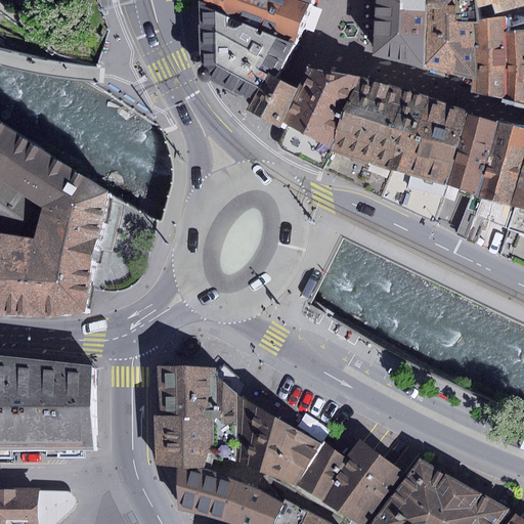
[(209,83),(211,81),(259,102),(272,75),(280,79),(298,46),(199,0),(198,0),(201,67),(202,67),(200,69),(199,70),(198,72),(198,74),(198,77),(200,80),(202,82),(204,83),(209,83)]
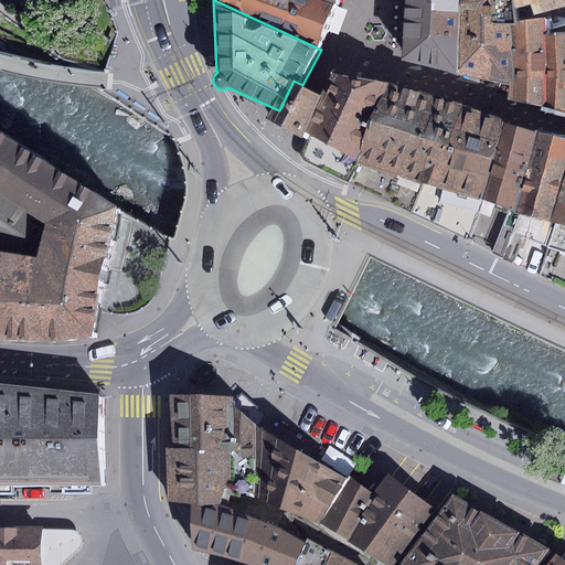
[(214,0),(321,50),(339,8),(319,0),(214,0)]
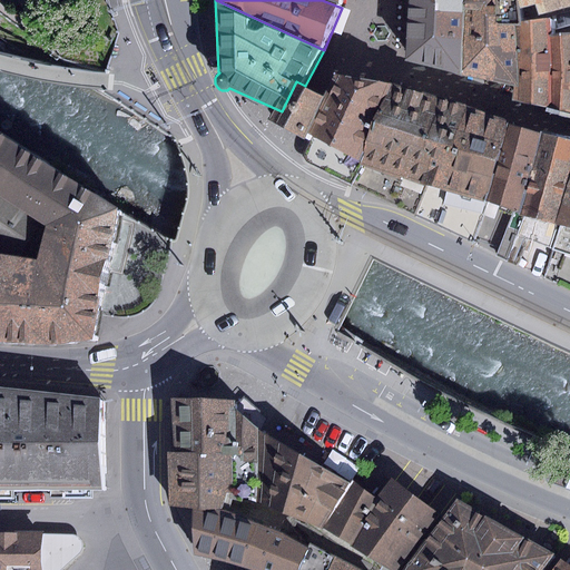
[(462,0),(408,0),(404,61),(461,75),(462,0)]
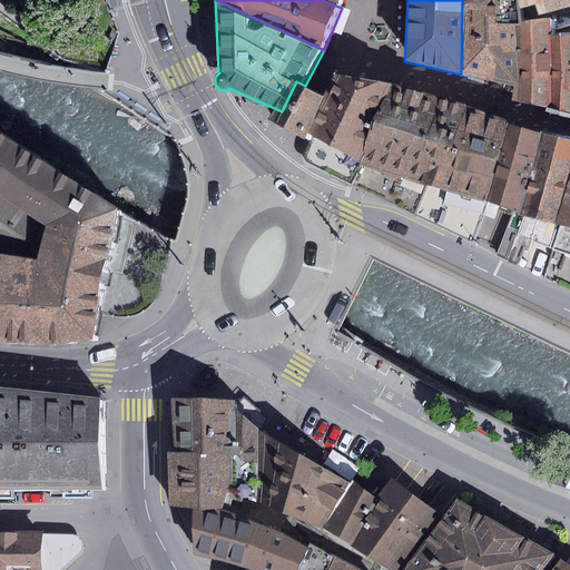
[(462,0),(461,75),(490,80),(513,86),(514,23),(522,22),(519,7),(517,0),(462,0)]
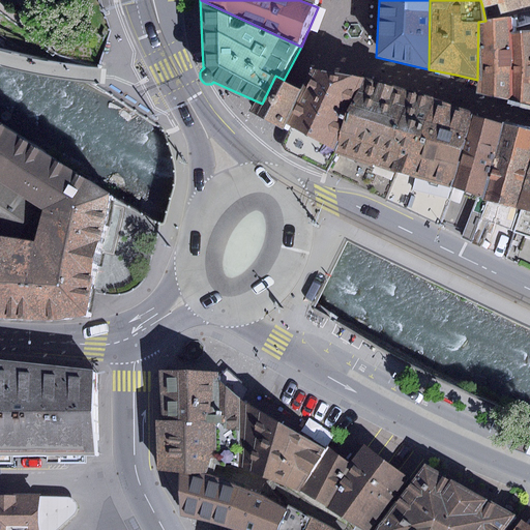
[(529,0),(480,0),(482,6),(497,4),(499,13),(529,4),(529,0)]
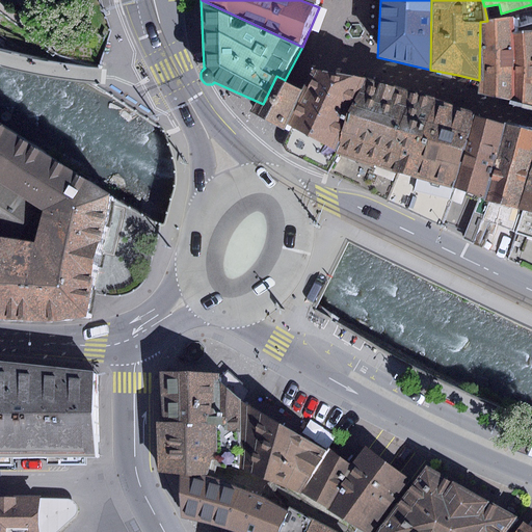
[(479,80),(479,94),(509,101),(511,67),(512,31),(512,19),(487,21),(480,22),(479,80)]
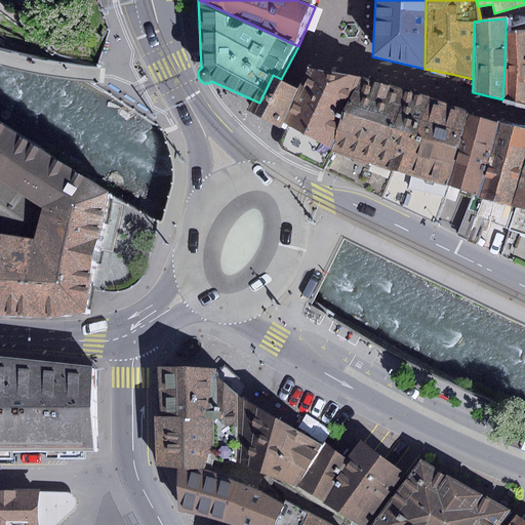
[(505,66),(502,99),(502,103),(524,110),(524,30),(506,31),(505,66)]
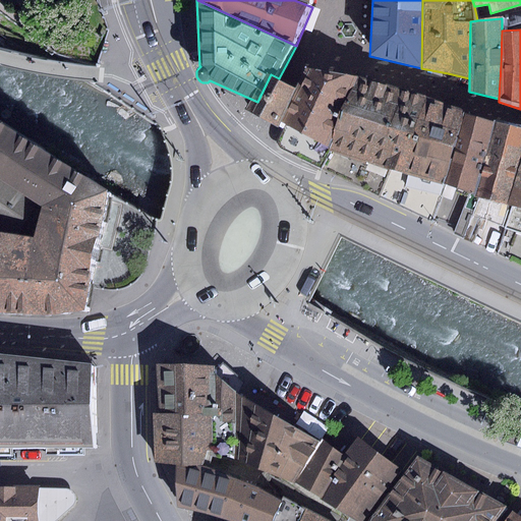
[(358,76),(320,70),(307,93),(290,129),(281,147),(320,167),(358,76)]
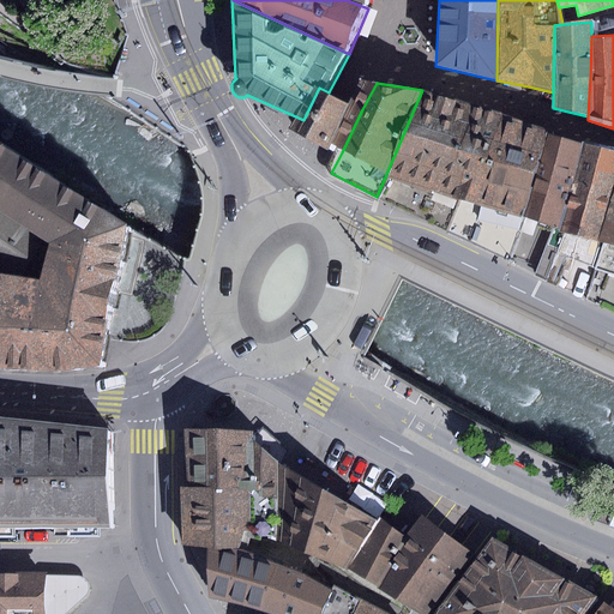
[(329,92),(319,88),(304,120),(298,131),(318,140),(342,152),(362,109),(343,100),(329,92)]
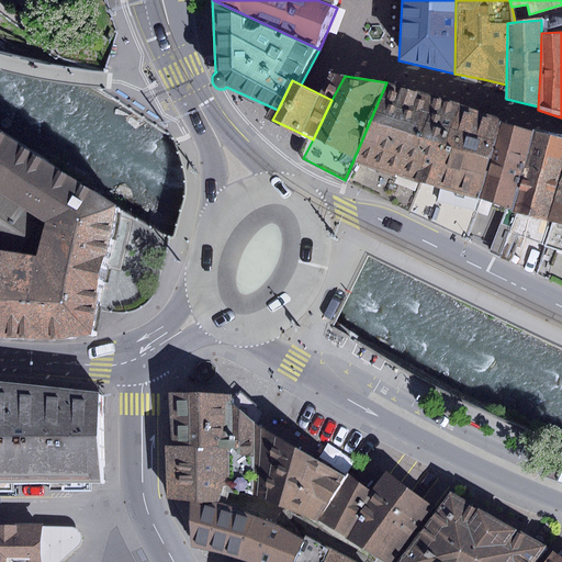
[(449,103),(386,82),(345,180),(408,212),(420,182),(449,103)]
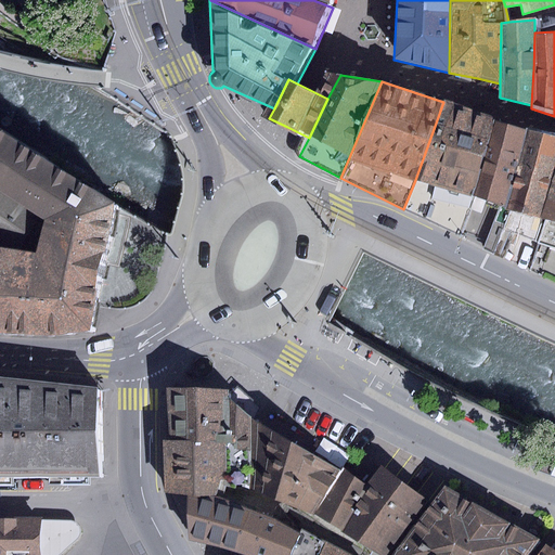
[(472,111),(443,102),(415,180),(403,209),(433,222),(472,111)]
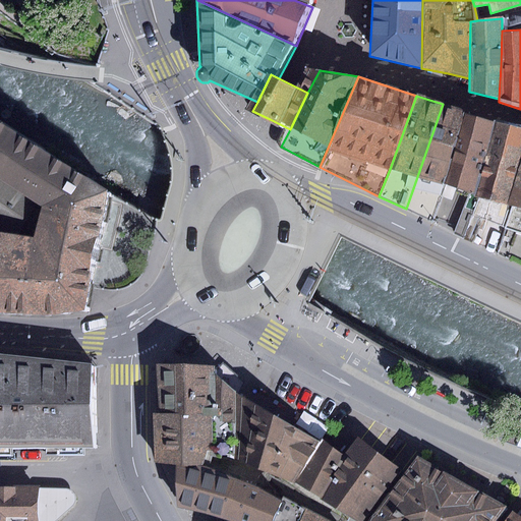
[(406,209),(431,220),(445,185),(467,113),(443,104),(406,209)]
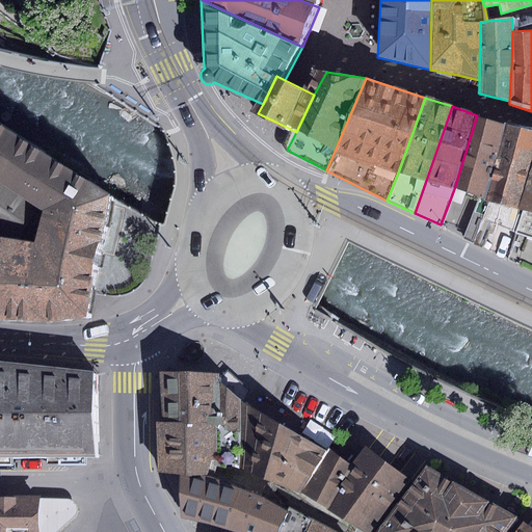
[(506,125),(477,115),(454,189),(483,198),(506,125)]
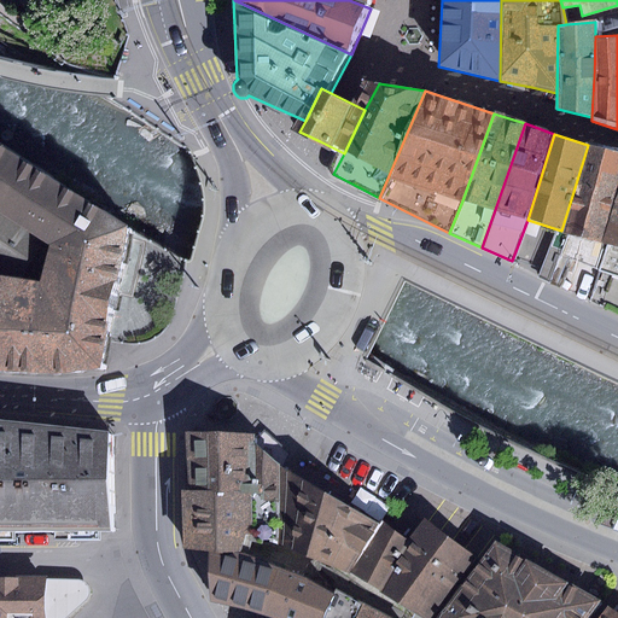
[(0,374),(56,377),(100,371),(134,231),(0,144),(0,374)]
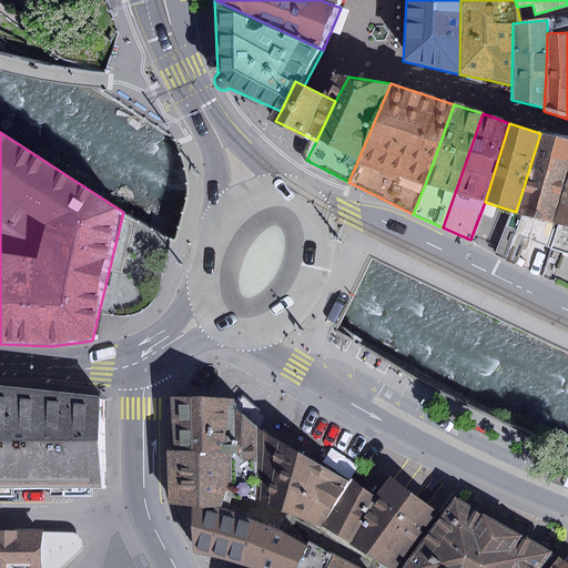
[(567,169),(567,140),(540,133),(516,212),(523,213),(516,235),(547,246),(556,223),(553,222),(567,169)]
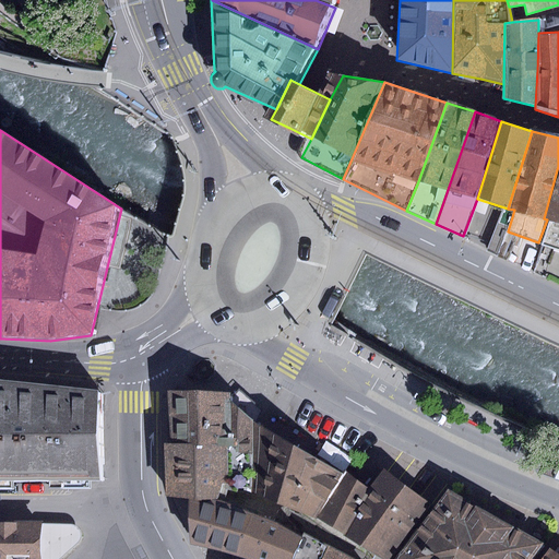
[(558,166),(544,218),(547,219),(551,221),(543,245),(558,250),(558,166)]
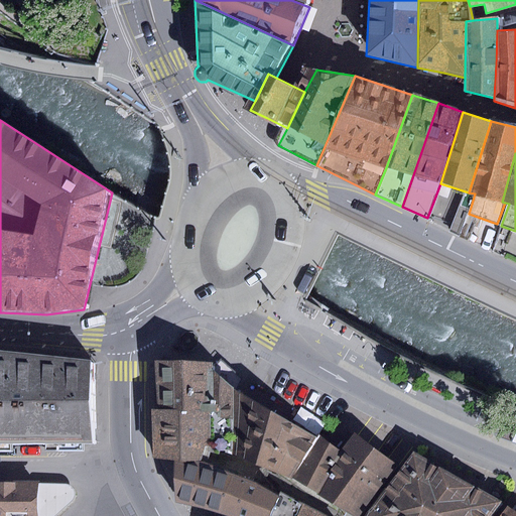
[(0,352),(0,443),(94,443),(95,361),(0,352)]
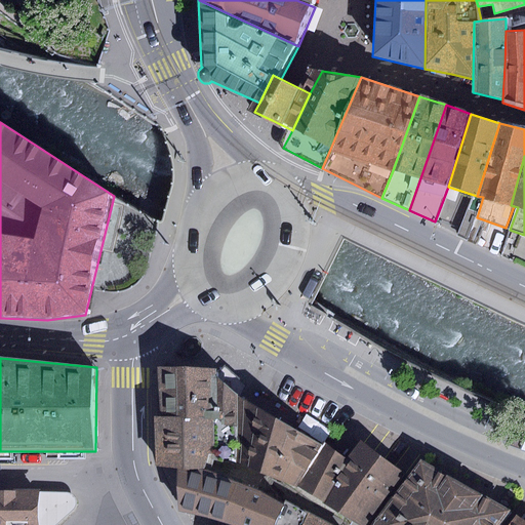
[(161,368),(161,417),(214,417),(209,453),(236,457),(239,398),(216,377),(215,368),(161,368)]
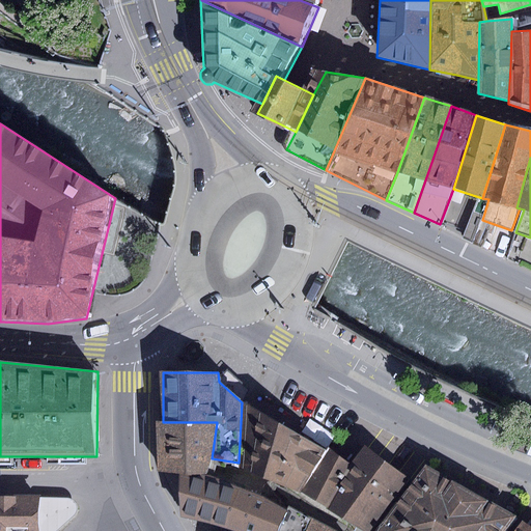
[(242,402),(239,463),(299,495),(326,450),(242,402)]
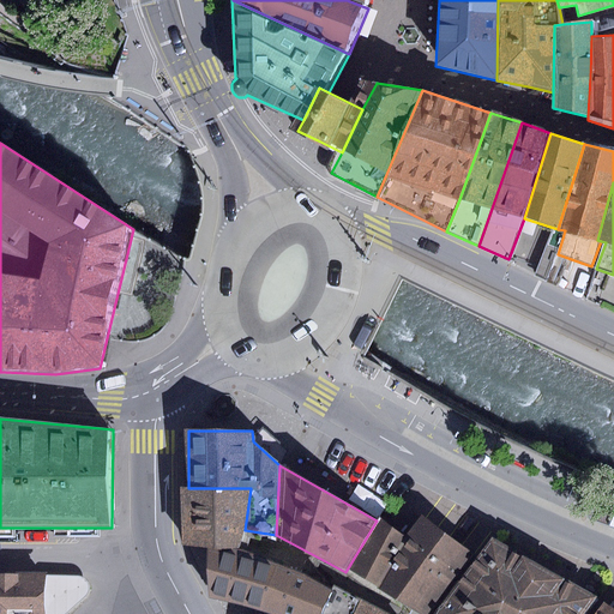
[(188,488),(180,488),(181,543),(205,547),(236,553),(245,530),(251,488),(188,488)]
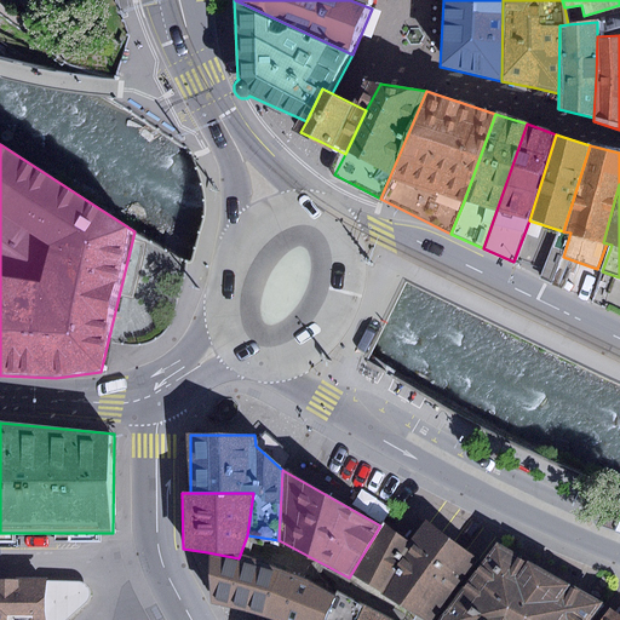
[(380,526),(349,578),(423,619),(431,619),(477,560),(424,521),(407,541),(380,526)]
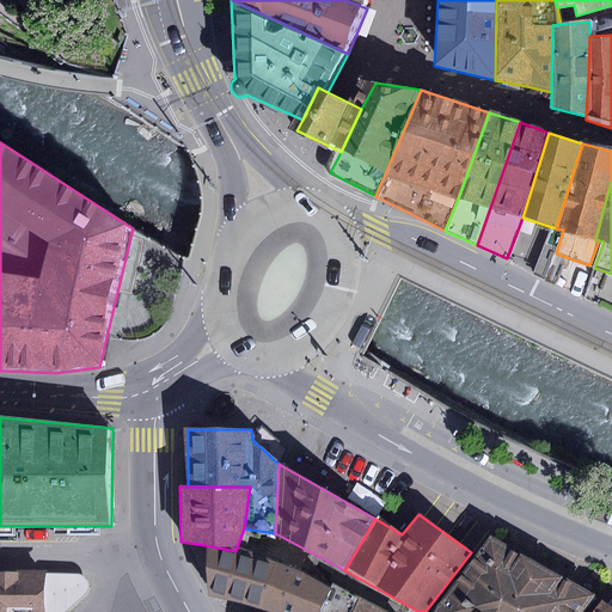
[(581,611),(595,595),(490,537),(434,611),(581,611)]
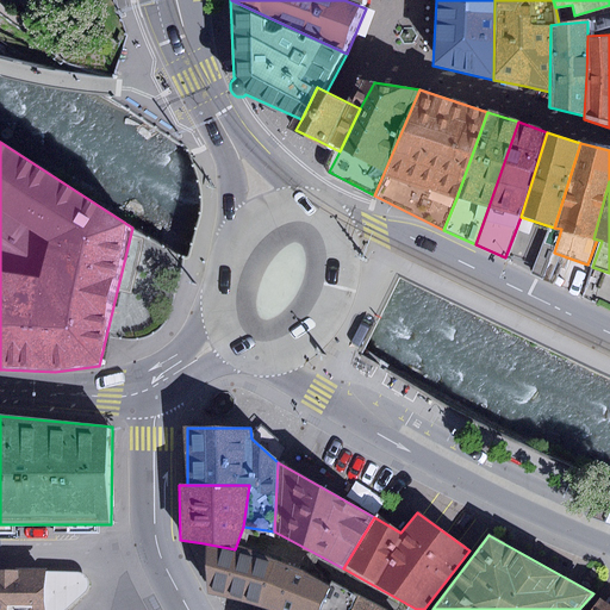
[(235,549),(204,543),(206,595),(260,609),(263,609),(386,609),(331,580),(329,586),(299,571),(304,558),(269,545),(265,558),(235,549)]
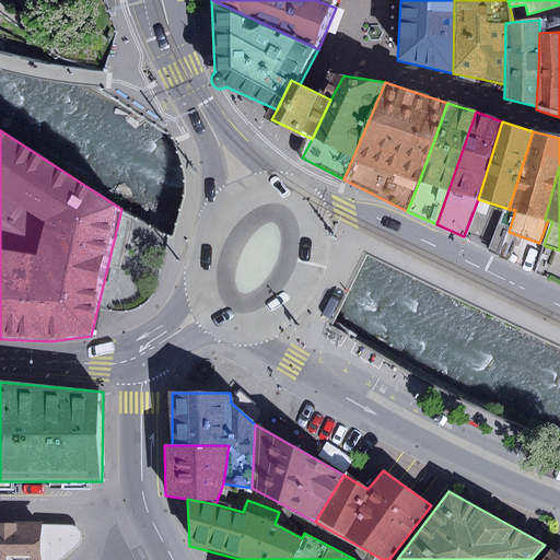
[(50,559),(50,527),(0,527),(0,559),(50,559)]
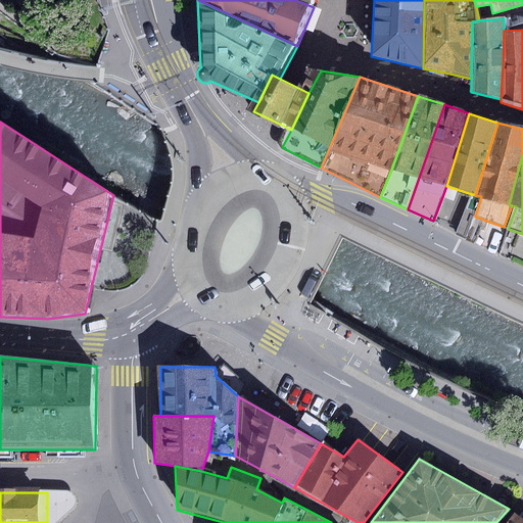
[(522,522),(522,518),(515,513),(507,522),(522,522)]
